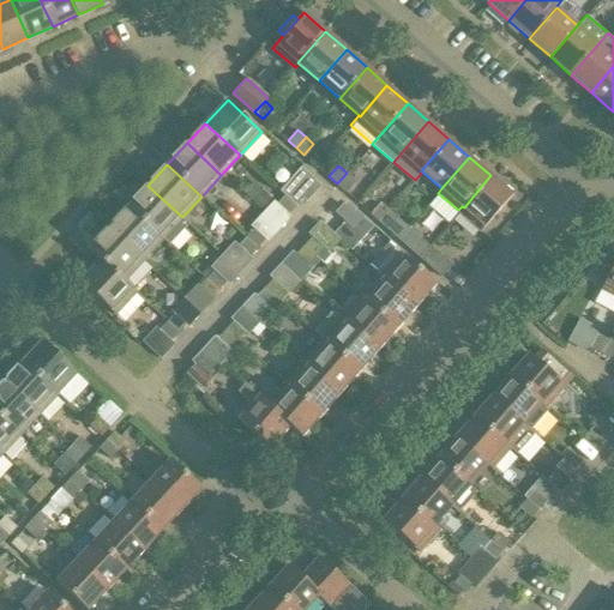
[(286,194),(295,204),(302,197),(306,200),(320,185),(301,167),(280,189),(286,194)]
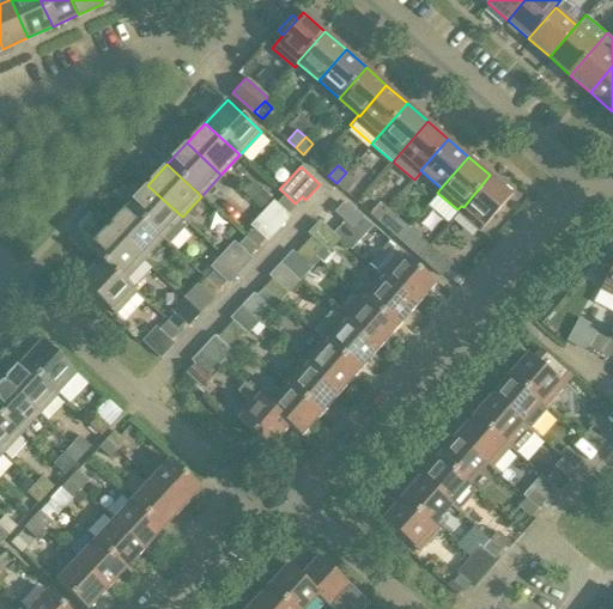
[(346,172),(337,183),(345,190),(354,180),(346,172)]
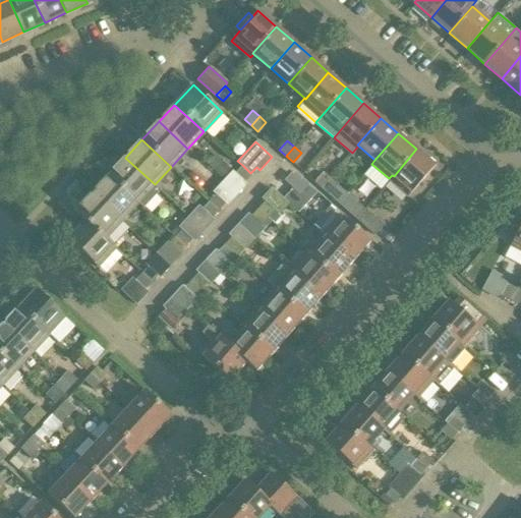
[(392,175),(389,178),(408,195),(435,165),(416,149),(394,176),(392,175)]
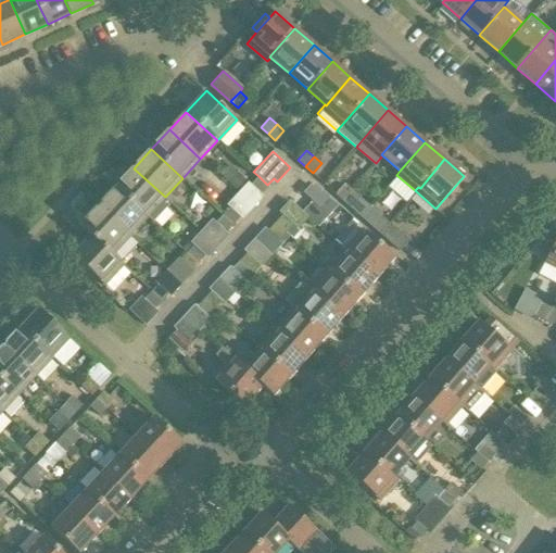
[(248,180),(230,164),(220,174),(238,190),(248,180)]
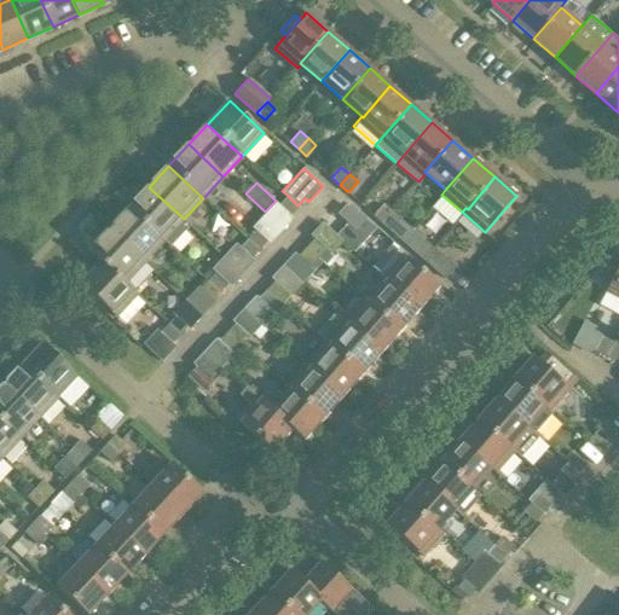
[(184,219),(149,187),(128,208),(163,241),(165,239),(171,245),(190,225),(184,219)]
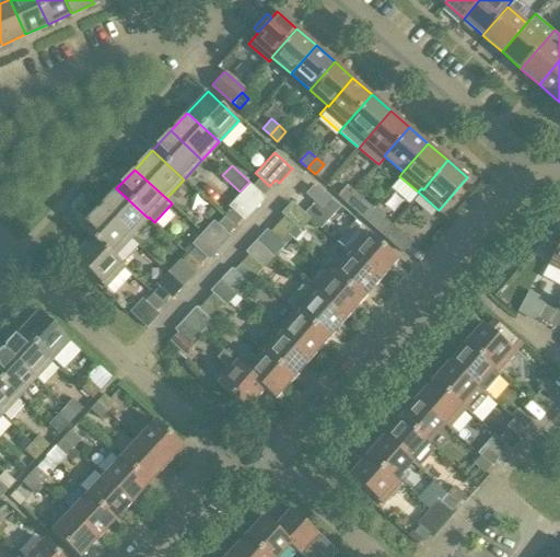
[(269,186),(260,177),(254,184),(263,194),(265,192),(269,186)]
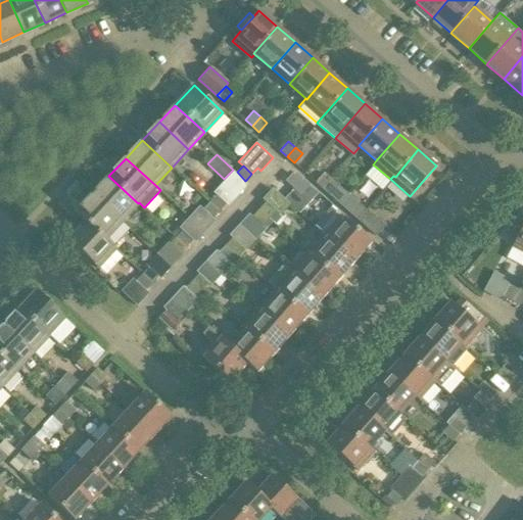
[(322,187),(330,178),(324,172),(316,182),(322,187)]
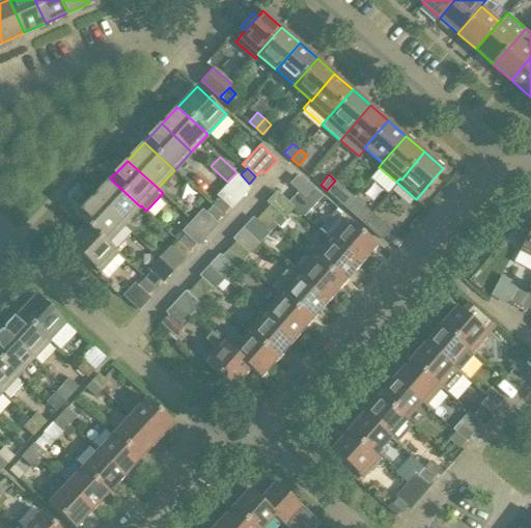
[(309,182),(306,184),(297,175),(290,183),(305,196),(314,187),(309,182)]
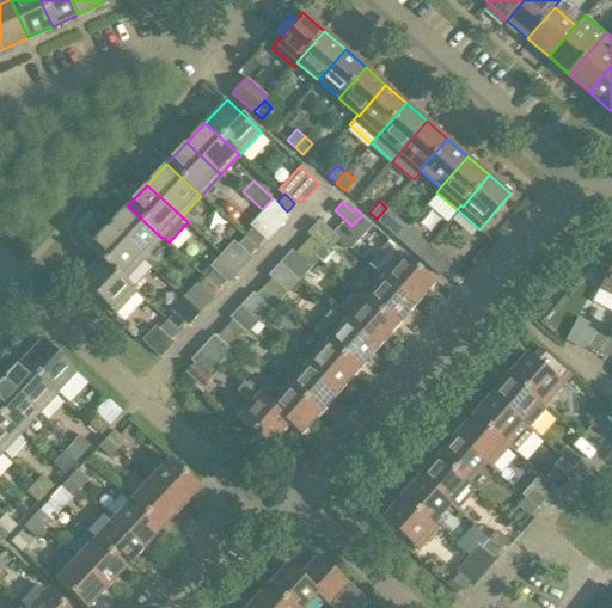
[(161,238),(127,206),(108,227),(141,259),(161,238)]
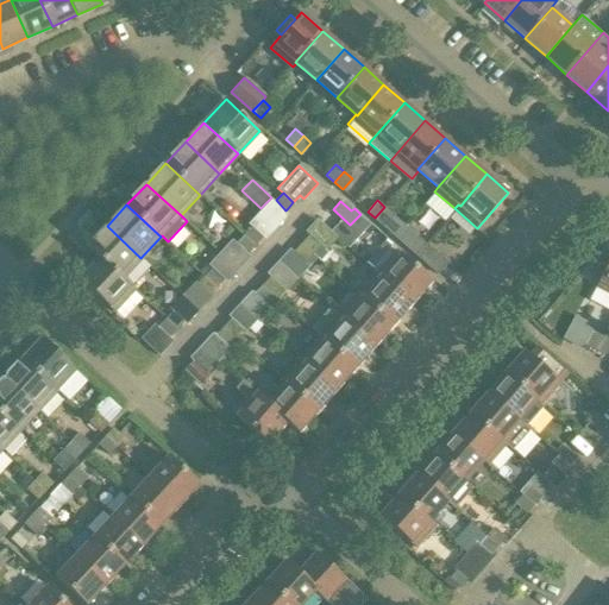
[(384,207),(375,218),(383,225),(393,214),(384,207)]
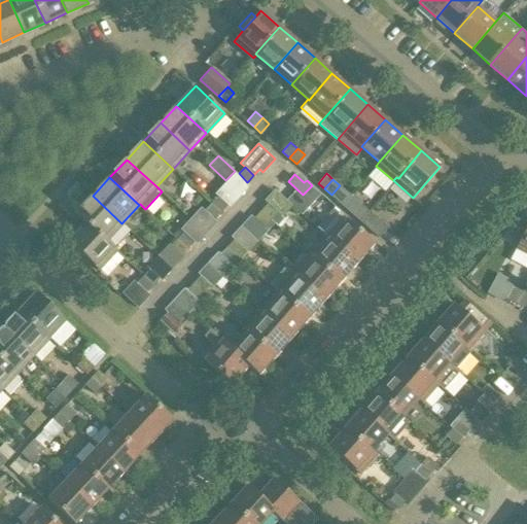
[(369,211),(361,204),(340,185),(331,195),(353,214),(360,220),(369,211)]
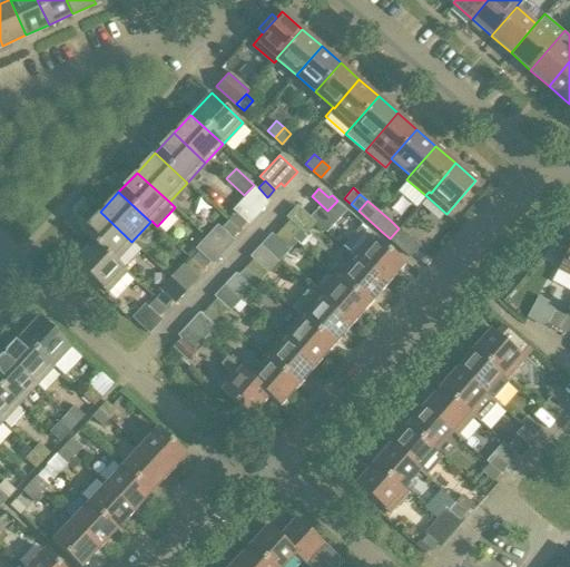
[(131,242),(100,212),(81,231),(92,242),(95,240),(115,260),(116,258),(131,242)]
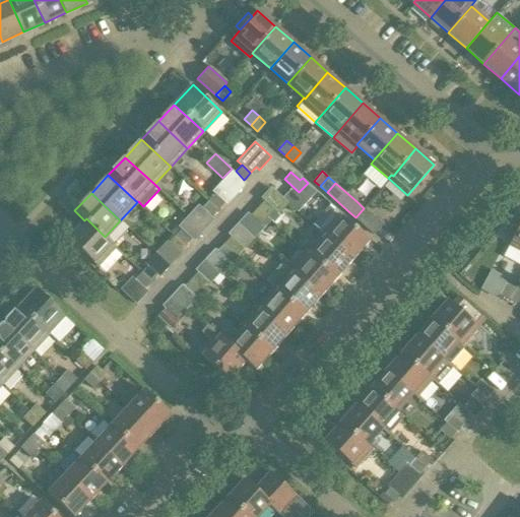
[(214,193),(208,200),(217,208),(223,202),(214,193)]
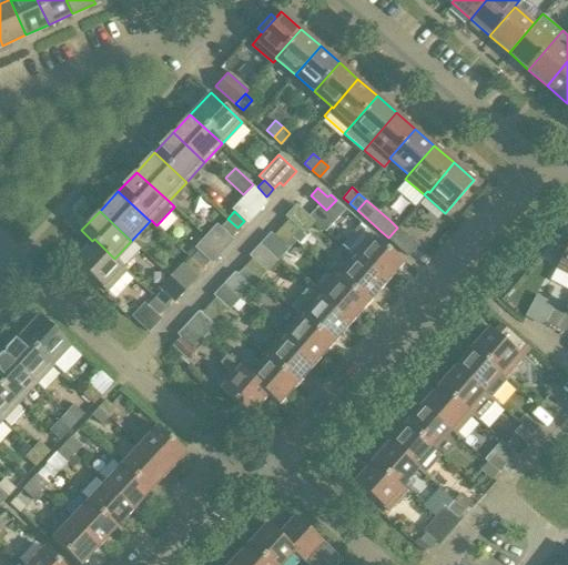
[(237,228),(227,219),(221,226),(231,235),(237,228)]
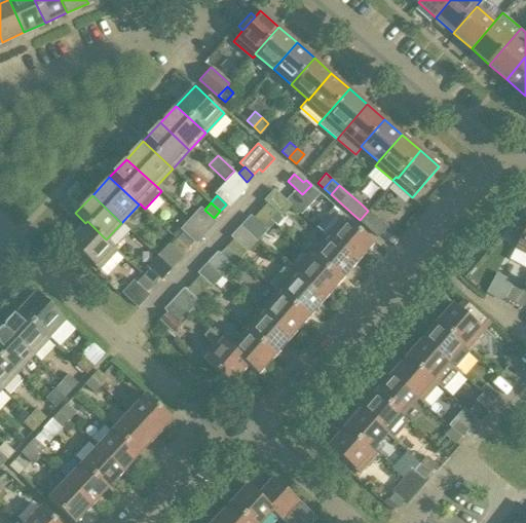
[(261,210),(270,218),(277,224),(283,218),(267,203),(261,210)]
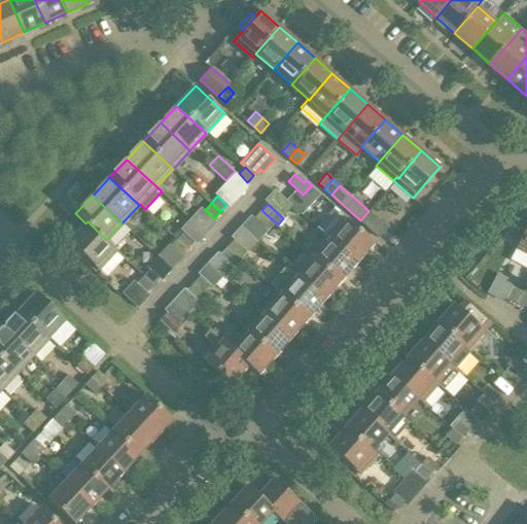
[(374,242),(343,215),(334,207),(316,226),(325,235),(326,234),(357,260),(374,242)]
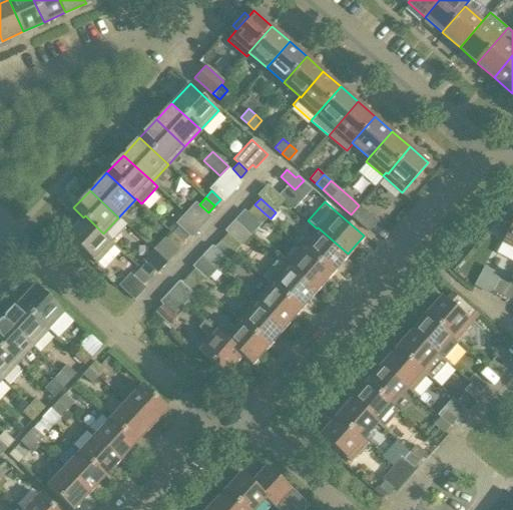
[(264,212),(254,204),(248,211),(258,219),(264,212)]
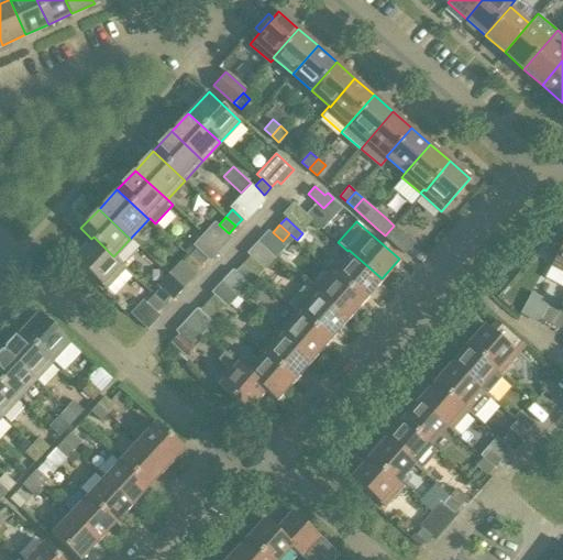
[(394,226),(385,235),(405,252),(414,242),(394,226)]
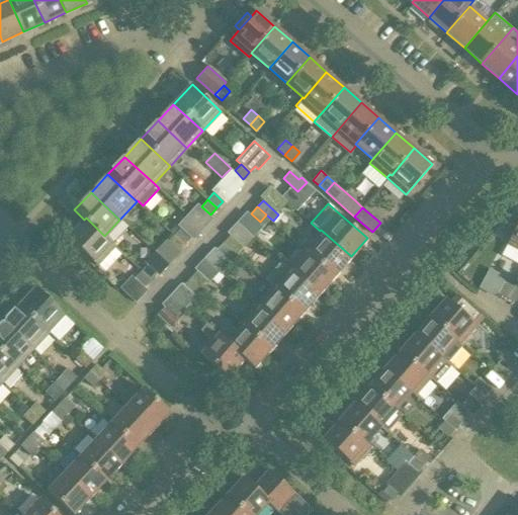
[(86,218),(84,220),(68,237),(97,264),(115,245),(105,235),(104,236),(86,218)]
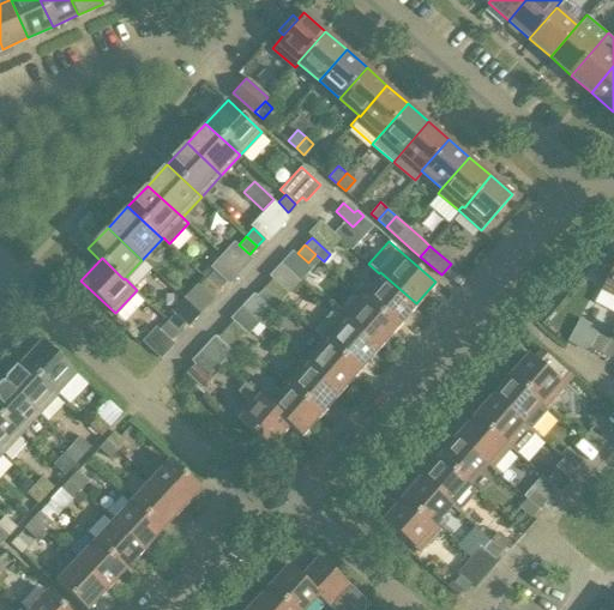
[(613,263),(601,288),(613,294),(613,263)]
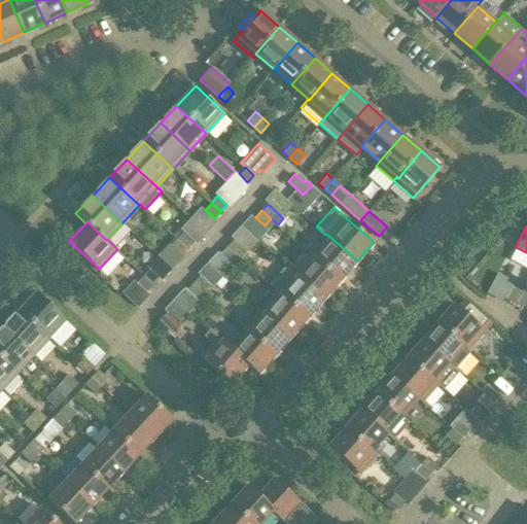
[(177,239),(186,247),(192,241),(183,233),(177,239)]
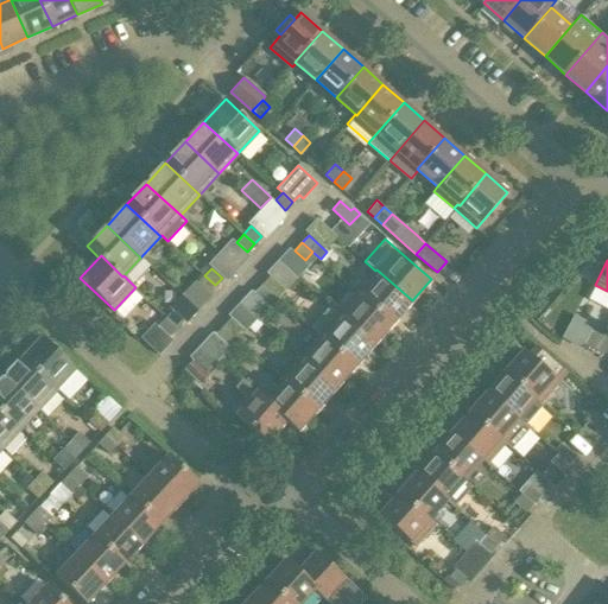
[(377,269),(375,271),(358,291),(393,322),(412,300),(377,269)]
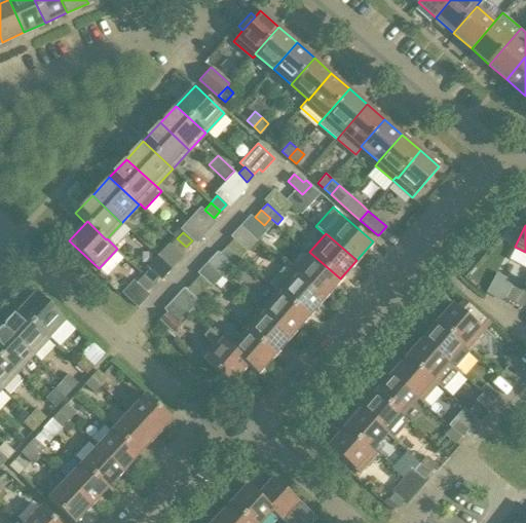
[(186,247),(177,238),(171,246),(180,254),(186,247)]
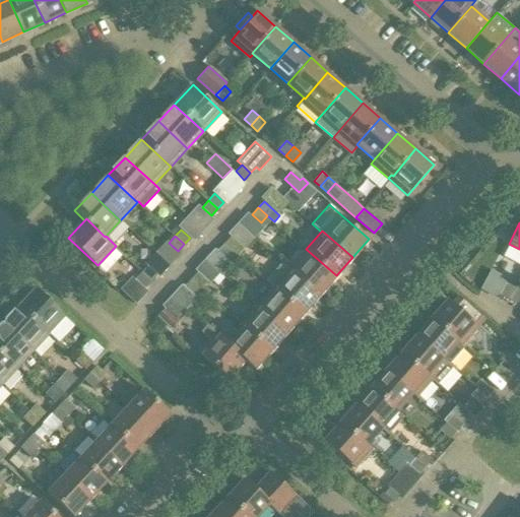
[(231,237),(224,243),(238,254),(243,248),(231,237)]
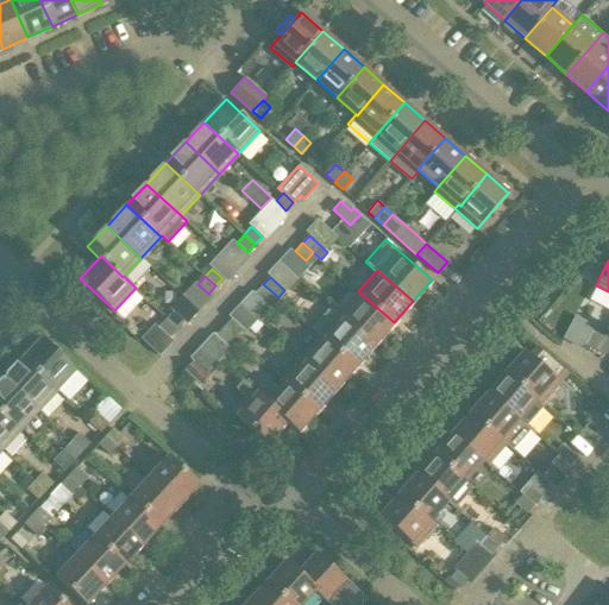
[(278,297),(263,284),(256,291),(274,308),(280,301),(277,298),(278,297)]
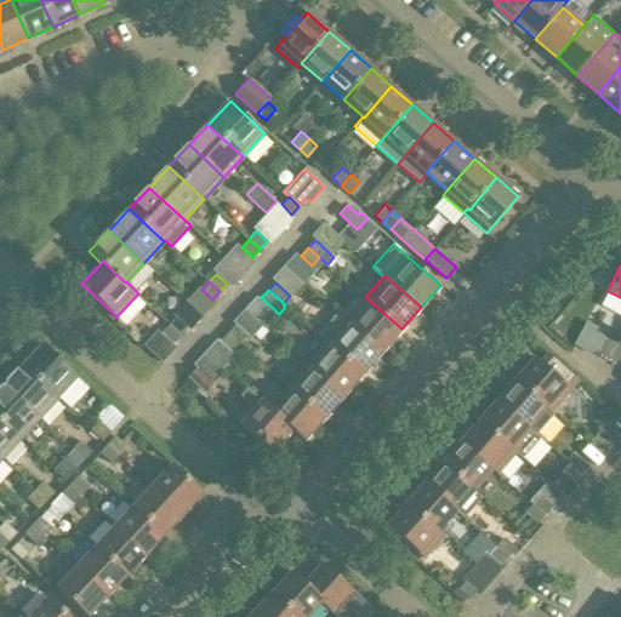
[(260,296),(246,309),(266,329),(279,314),(261,297),(260,296)]
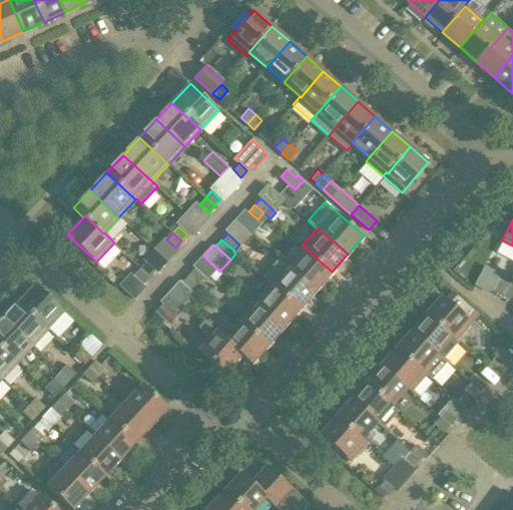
[(302,245),(287,264),(317,290),(332,272),(302,245)]
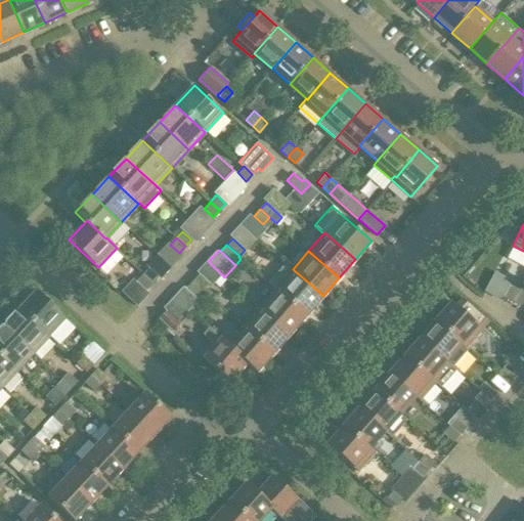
[(293,269),(292,269),(285,263),(268,283),(275,289),(276,288),(307,314),(323,296),(293,269)]
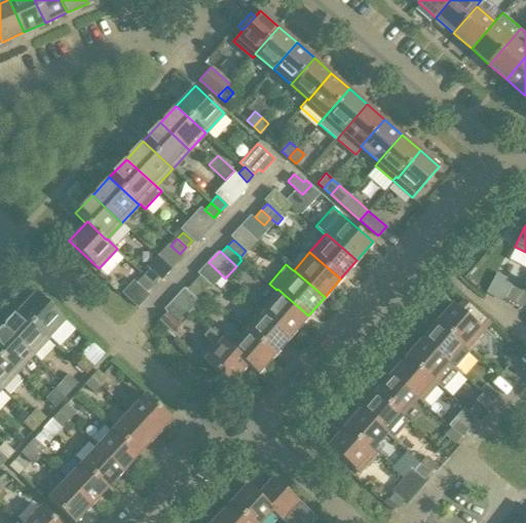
[(143,274),(152,284),(159,276),(150,268),(143,274)]
